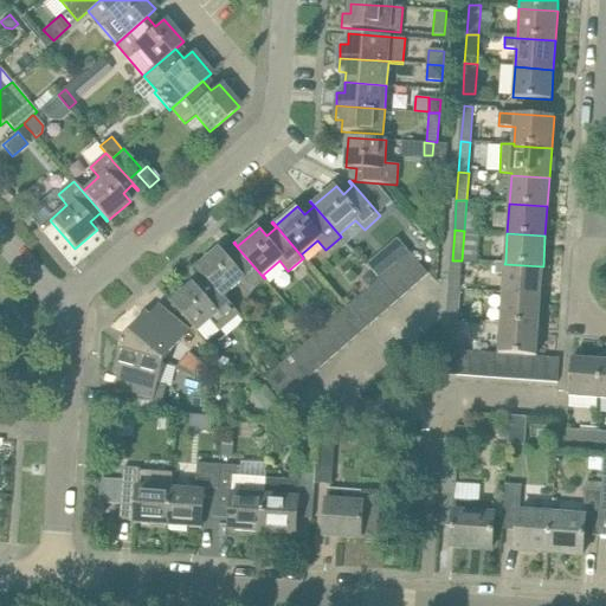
[(249,292),(264,278),(233,243),(237,247),(227,256),(220,247),(199,268),(238,314),(239,313),(224,296),(240,282),(249,292)]
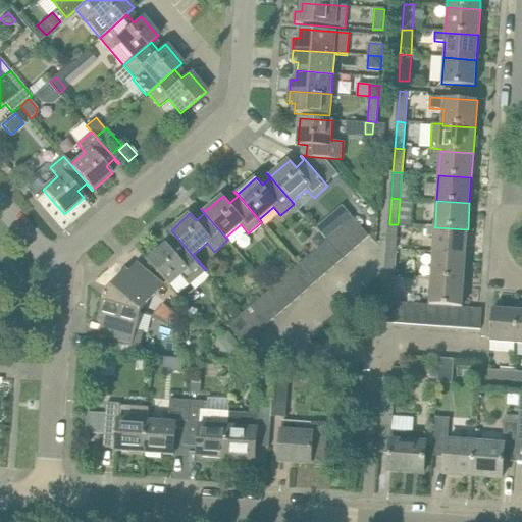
[(353,218),(345,225),(360,244),(369,237),(353,218)]
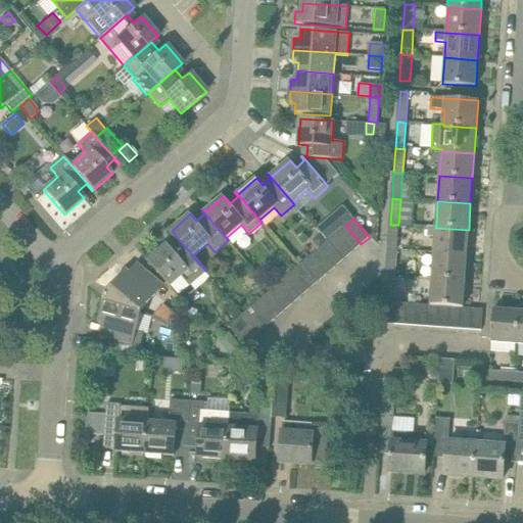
[(390,225),(388,250),(396,250),(398,225),(390,225)]
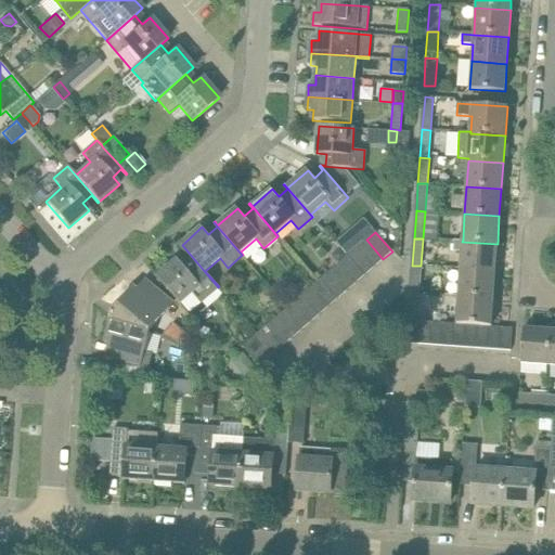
[(495,271),(498,244),(462,242),(463,240),(453,239),(453,250),(462,250),(461,269),(495,271)]
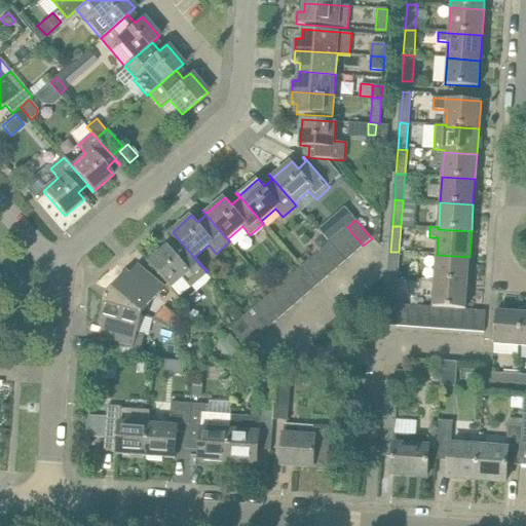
[(354,253),(363,246),(347,227),(338,234),(354,253)]
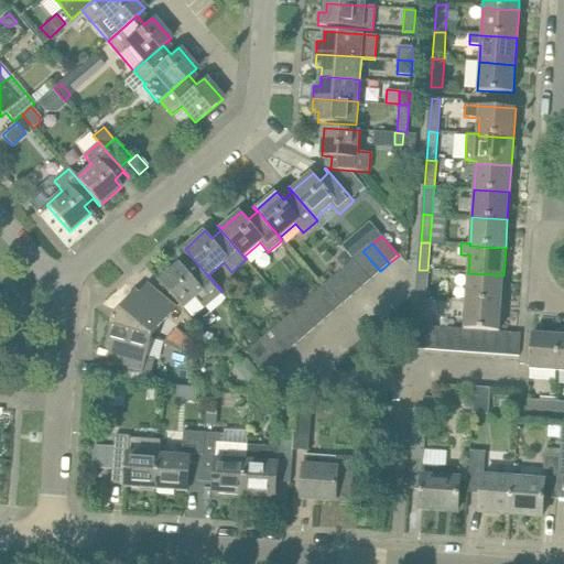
[(204,307),(221,292),(185,249),(184,249),(196,263),(187,271),(181,263),(160,282),(174,299),(183,308),(196,297),(204,307)]
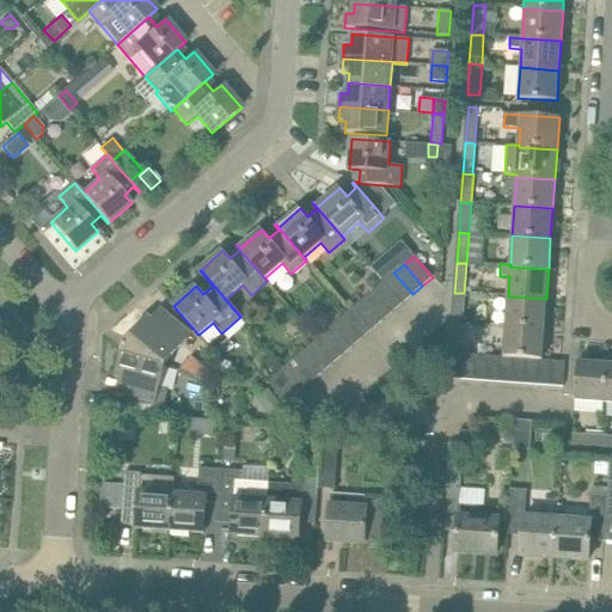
[(402,304),(412,294),(393,273),(384,282),(402,304)]
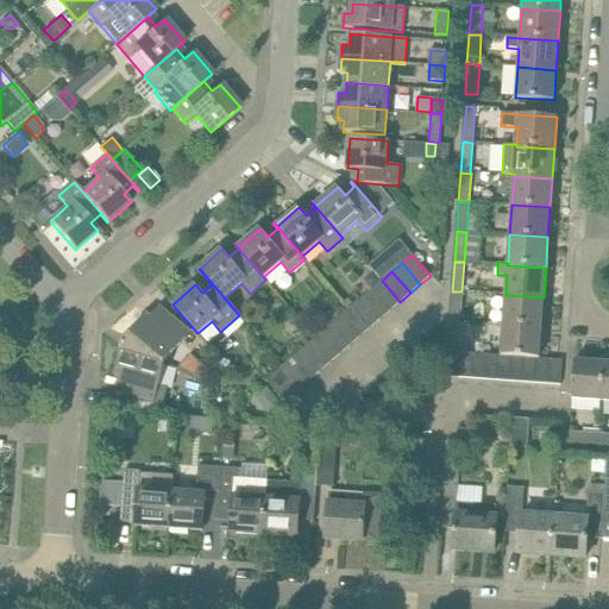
[(370,277),(363,284),(369,292),(371,289),(377,284),(370,277)]
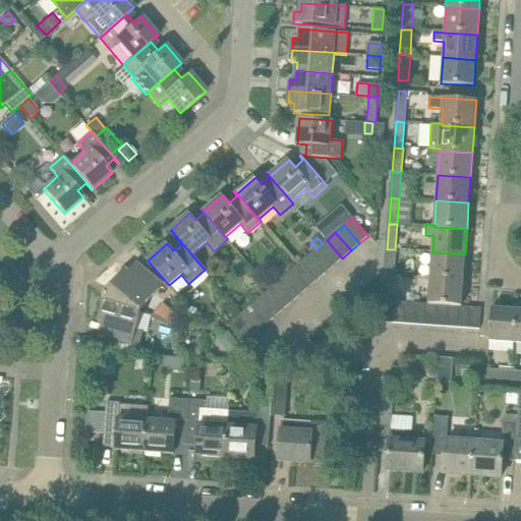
[(323,243),(317,247),(334,266),(342,258),(327,240),(323,243)]
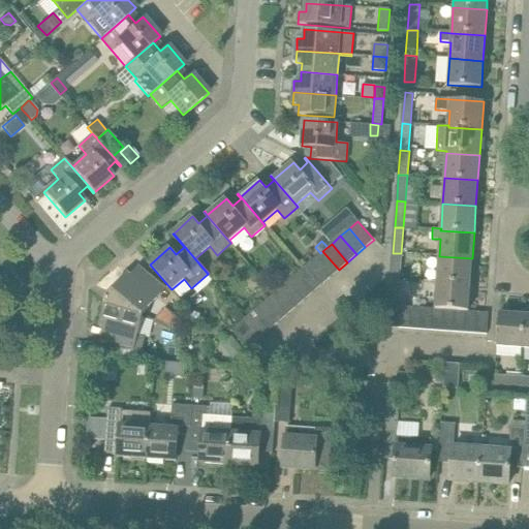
[(330,277),(339,270),(322,251),(320,253),(314,258),(330,277)]
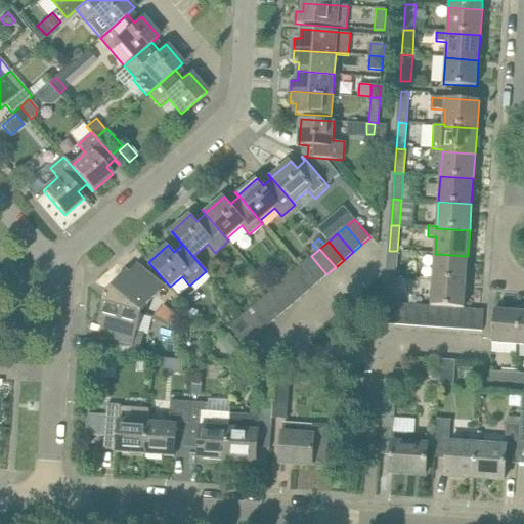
[(396,276),(397,251),(389,251),(387,276),(396,276)]
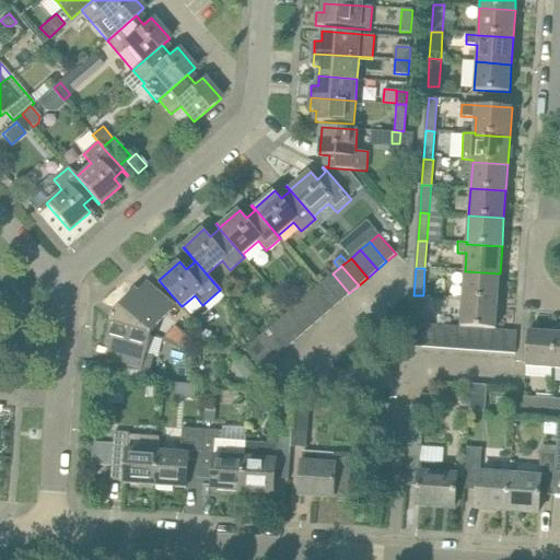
[(465,271),(463,299),(498,301),(500,273),(465,271)]
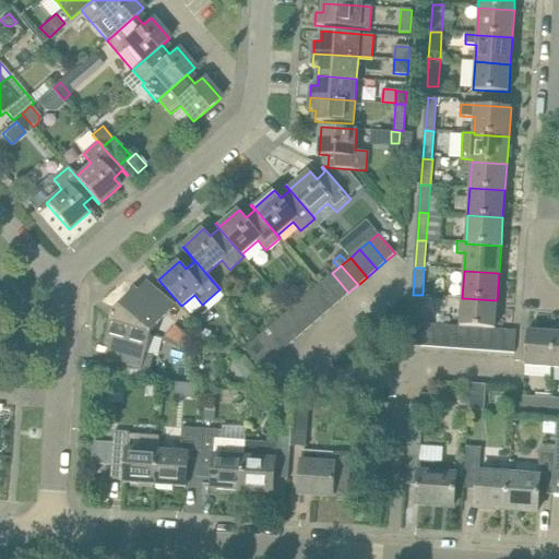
[(332,273),(322,282),(340,301),(348,293),(332,273)]
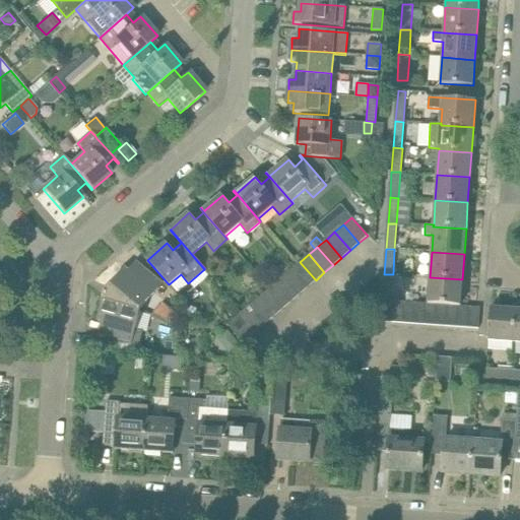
[(107,291),(140,310),(163,283),(135,262),(128,270),(125,268),(109,287),(107,291)]
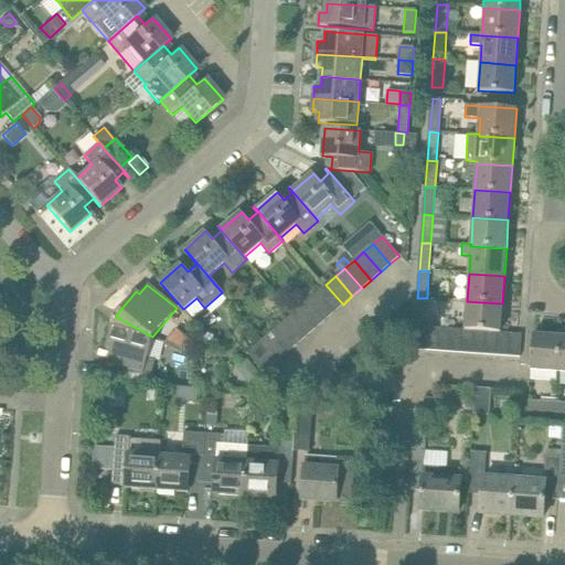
[(334,312),(343,305),(326,285),(317,292),(334,312)]
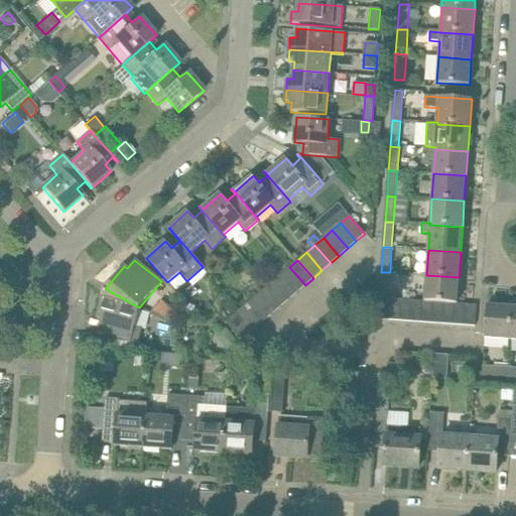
[(296,292),(305,285),(289,267),(280,274),(296,292)]
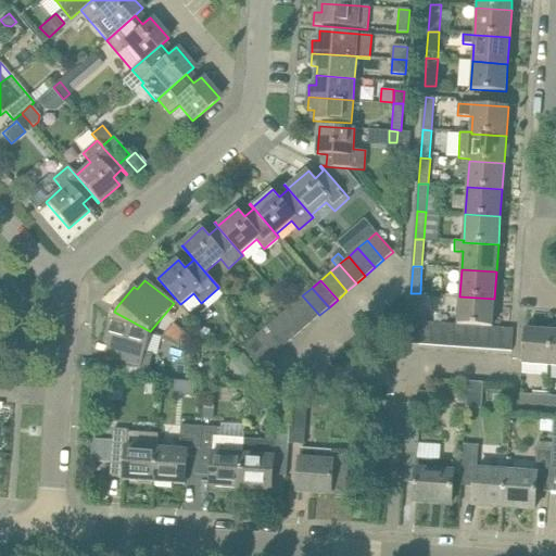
[(411,293),(408,320),(418,321),(420,293),(411,293)]
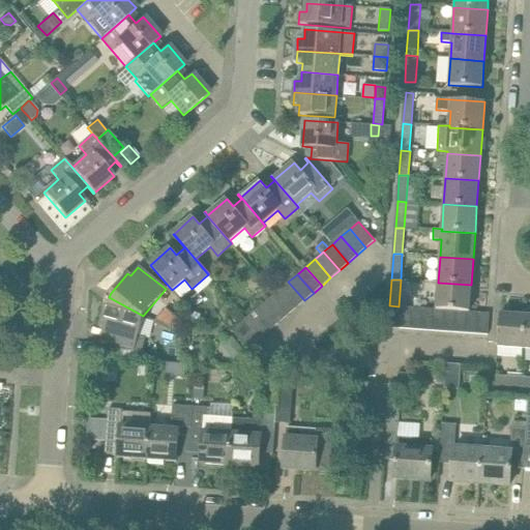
[(288,282),(280,290),(296,308),(304,300),(288,282)]
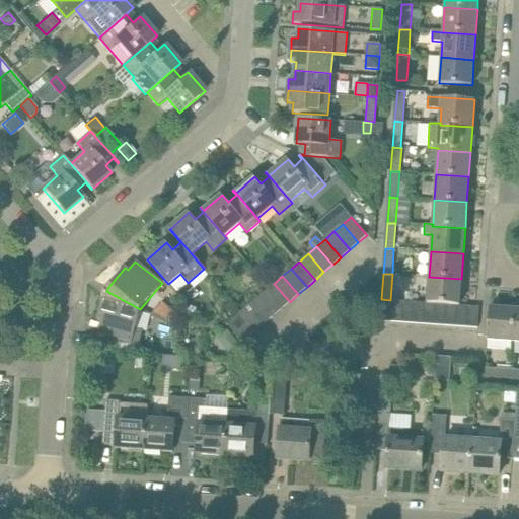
[(429,277),(427,302),(436,303),(446,304),(457,305),(459,305),(461,279),(429,277)]
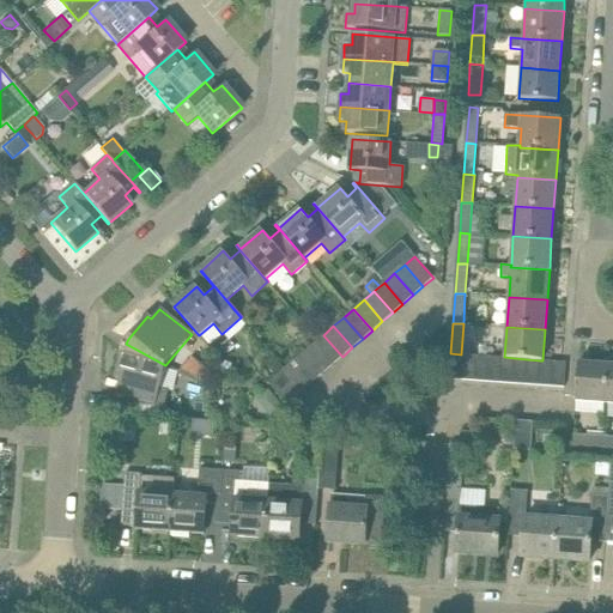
[(332,365),(343,357),(323,335),(314,344),(332,365)]
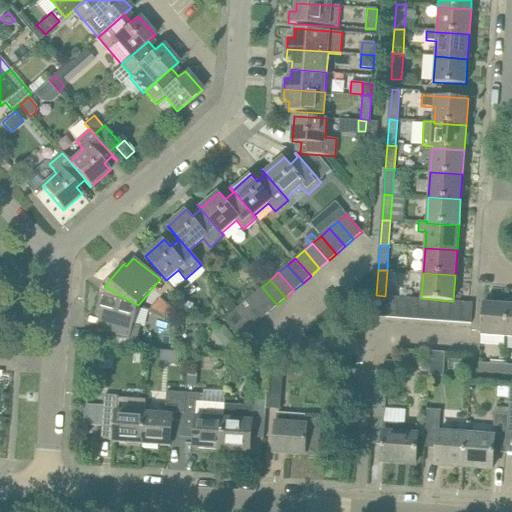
[(133,325),(138,305),(105,287),(102,292),(96,315),(100,317),(97,328),(98,328),(95,337),(137,340),(140,327),(133,325)]
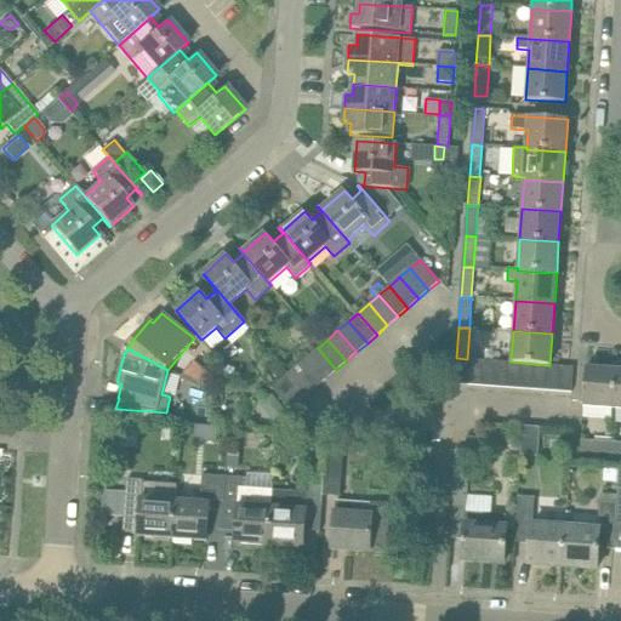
[(326,379),(336,370),(318,348),(307,357),(326,379)]
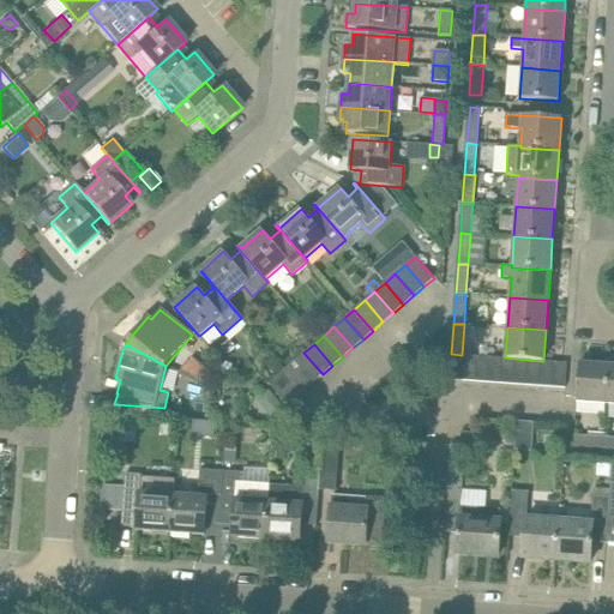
[(304,353),(294,362),(312,384),(323,374),(304,353)]
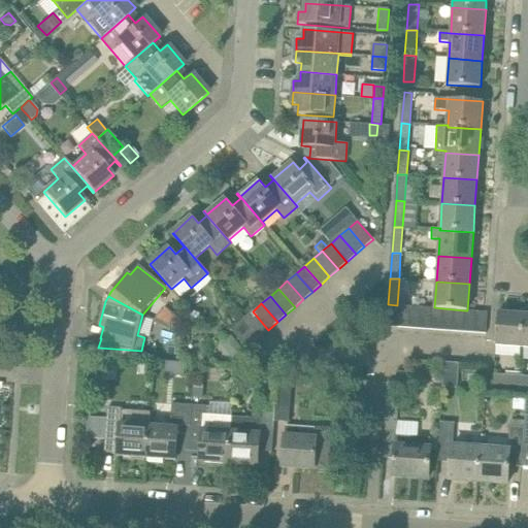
[(386,326),(397,327),(399,305),(397,305),(388,304),(386,326)]
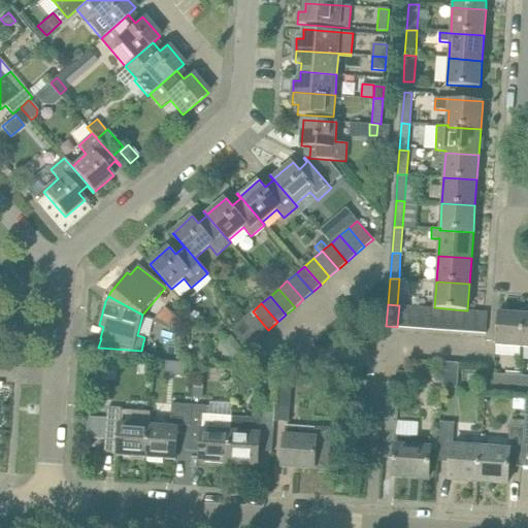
[(409,306),(399,305),(397,327),(408,328),(409,306)]
